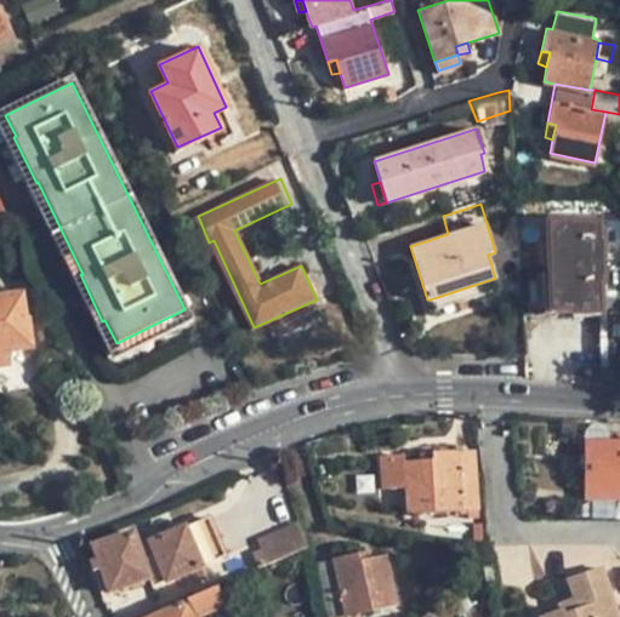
[(547,273),(527,274),(527,310),(573,309),(573,313),(599,312),(598,281),(602,281),(601,239),(598,239),(598,222),(570,223),(568,220),(546,221),(547,273)]
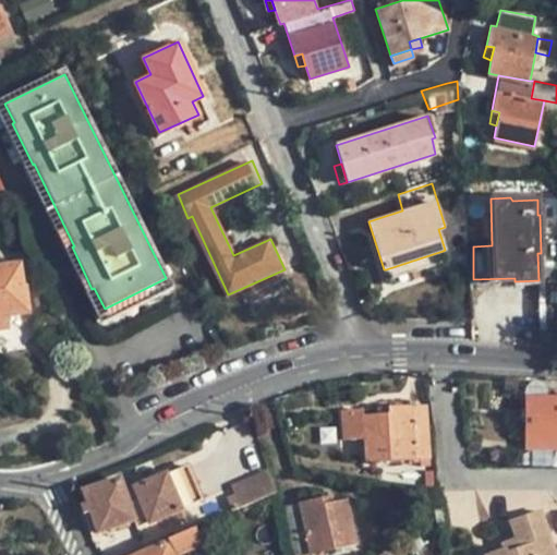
[(443,251),(386,269),(388,275),(444,257),(443,251)]
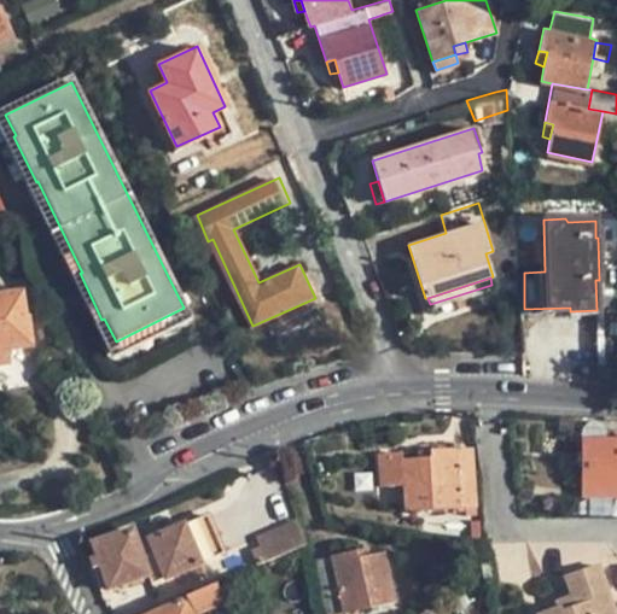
[(21,291),(0,293),(0,363),(7,362),(5,349),(30,345),(25,316),(24,316),(21,291)]
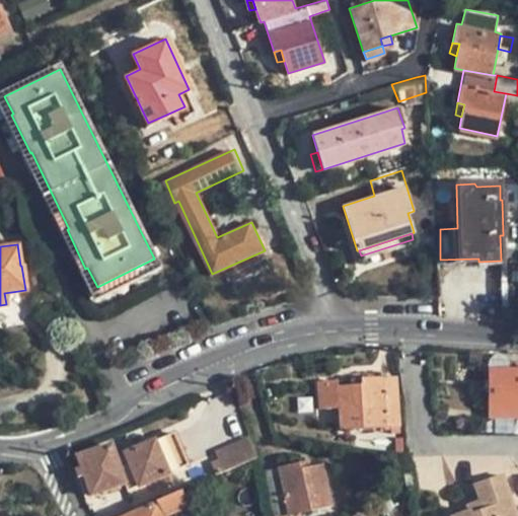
[(517,365),(494,366),(489,366),(489,413),(517,413),(517,365)]
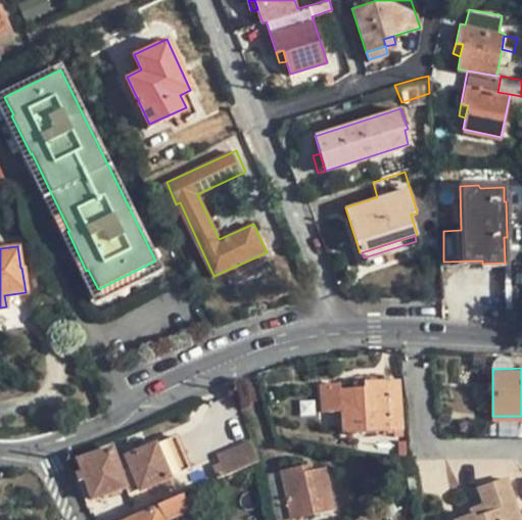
[(364,386),(353,386),(340,386),(341,408),(342,431),(393,428),(394,434),(405,434),(401,377),(364,379),(364,386)]
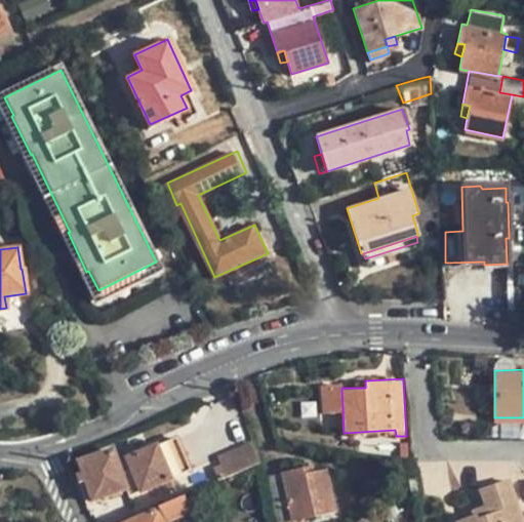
[(341,380),(322,382),(323,409),(343,409),(341,388),(341,380)]
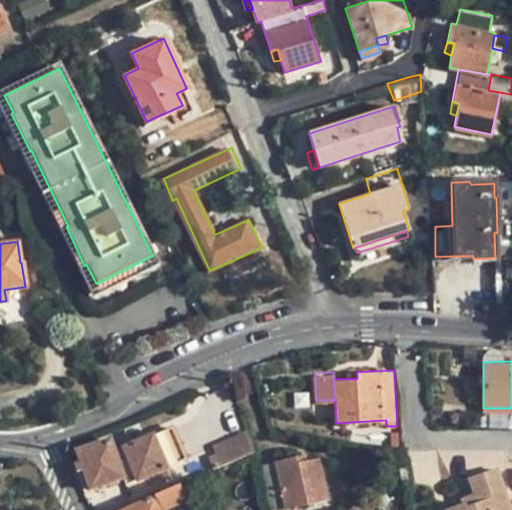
[(126,457),(117,461),(122,475),(126,485),(185,459),(172,427),(122,448),(126,457)]
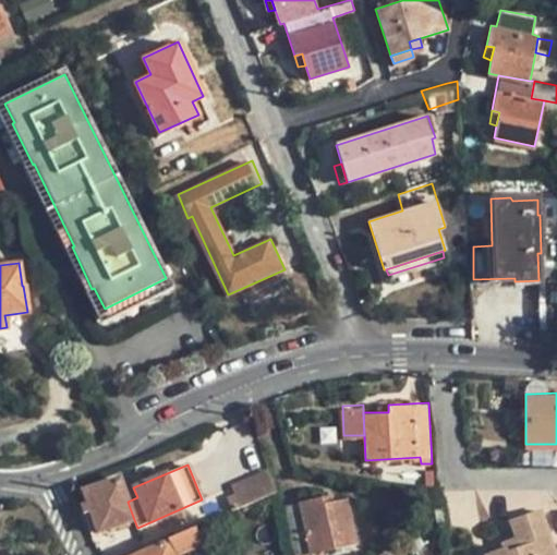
[(249,479),(257,499),(276,492),(267,471),(249,479)]
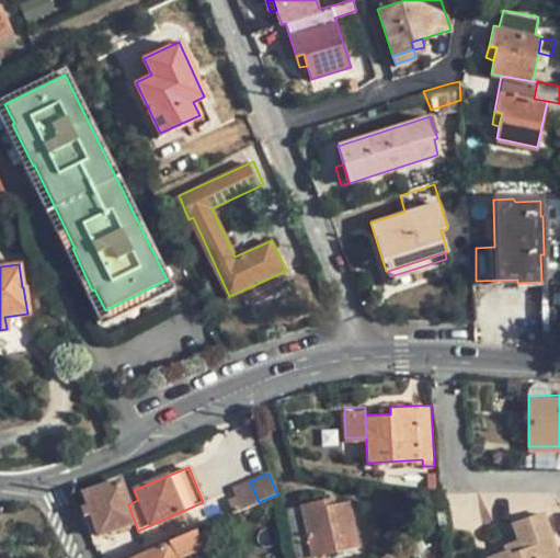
[(128,504),(124,494),(117,477),(83,491),(99,534),(134,520),(128,504)]
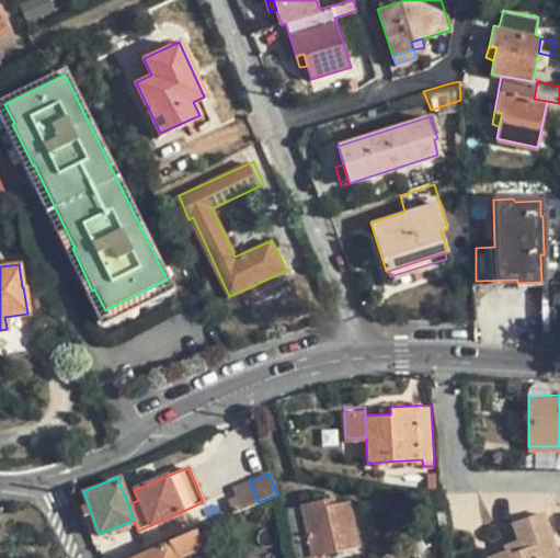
[(243,509),(259,502),(250,481),(233,489),(243,509)]
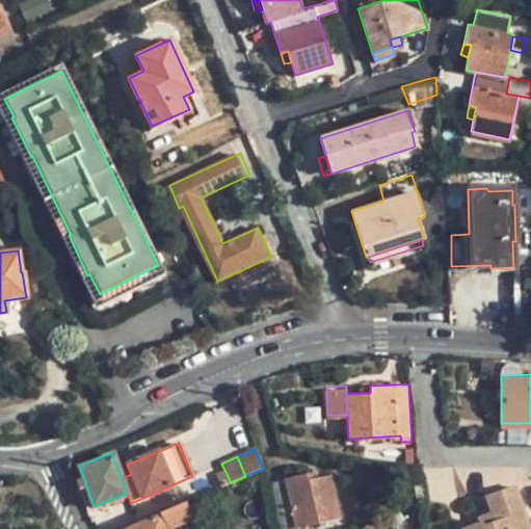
[(127,465),(117,469),(122,478),(131,474),(127,465)]
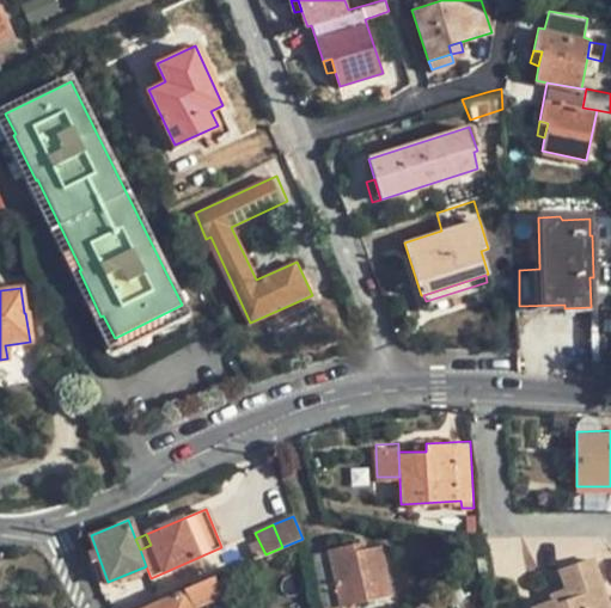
[(364,540),(352,542),(354,550),(365,547),(364,540)]
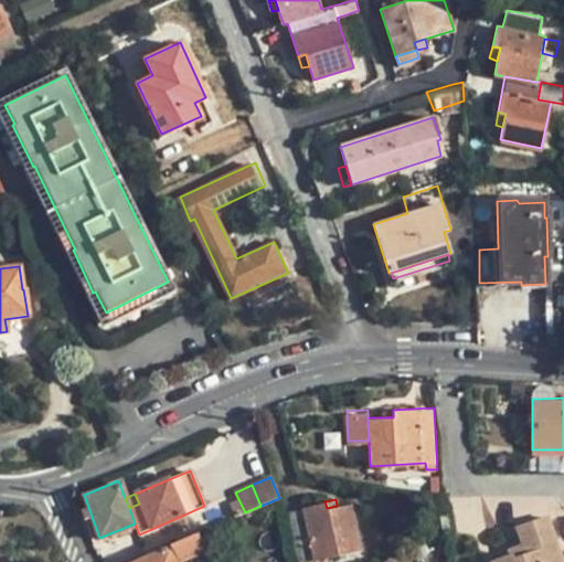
[(327,508),(325,501),(288,508),(298,561),(360,549),(352,504),(337,506),(327,508)]
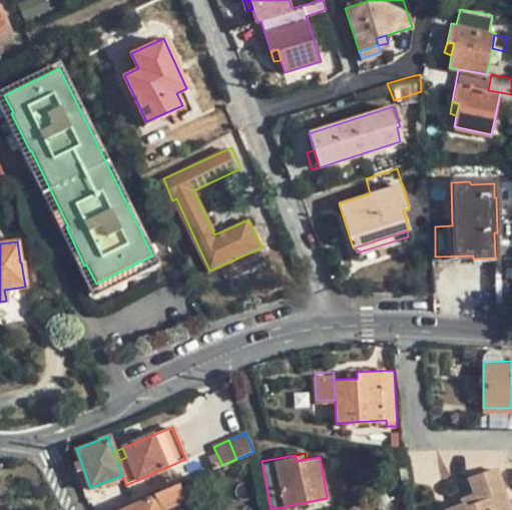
[(406,463),(399,464),(401,478),(407,478),(406,463)]
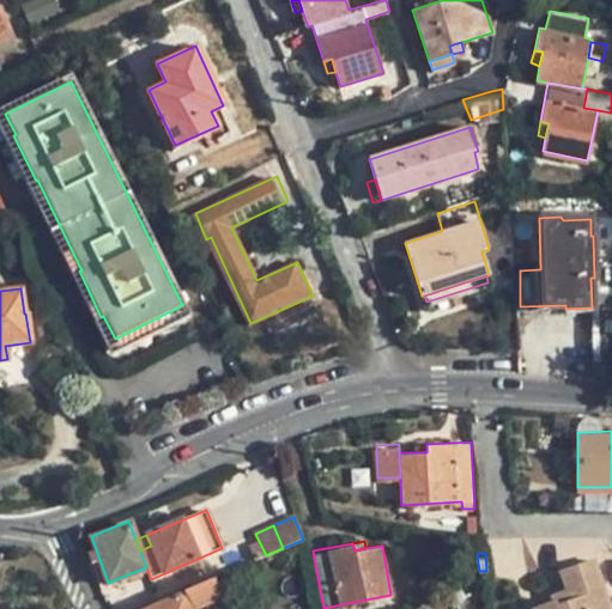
[(607,608),(606,607),(610,606),(594,559),(562,571),(568,588),(573,600),(556,606),(553,600),(537,606),(538,608),(607,608)]
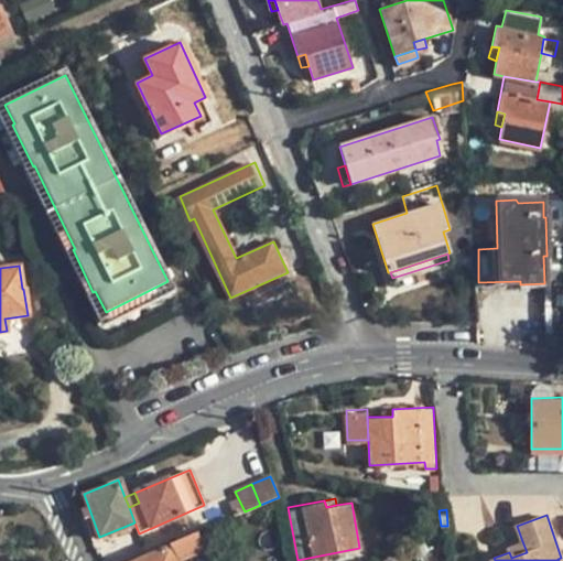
[(203,550),(195,532),(169,543),(170,547),(137,560),(177,560),(190,556),(203,550)]
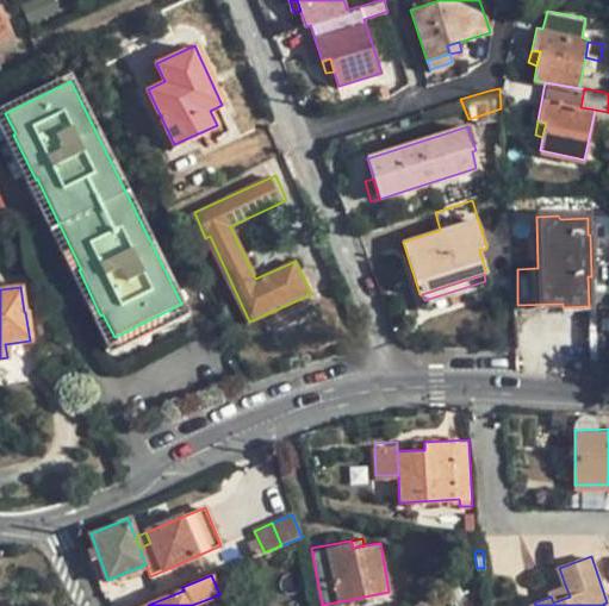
[(548,591),(551,597),(553,603),(570,597),(565,585),(548,591)]
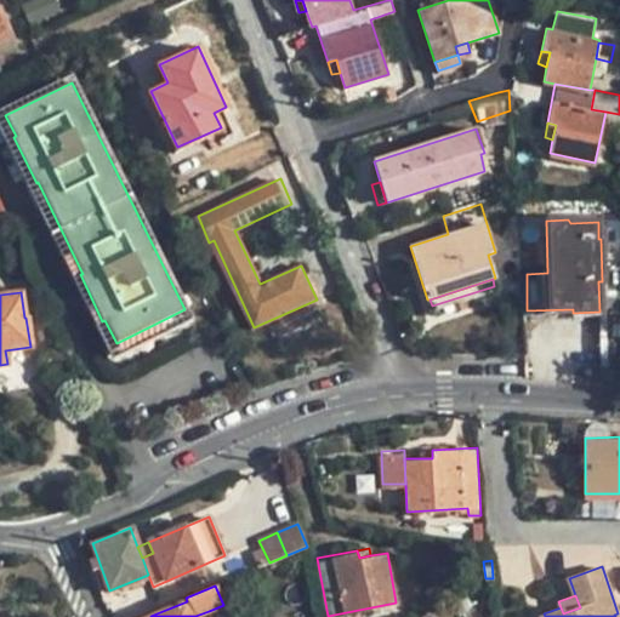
[(227,616),(223,605),(209,611),(211,616),(227,616)]
